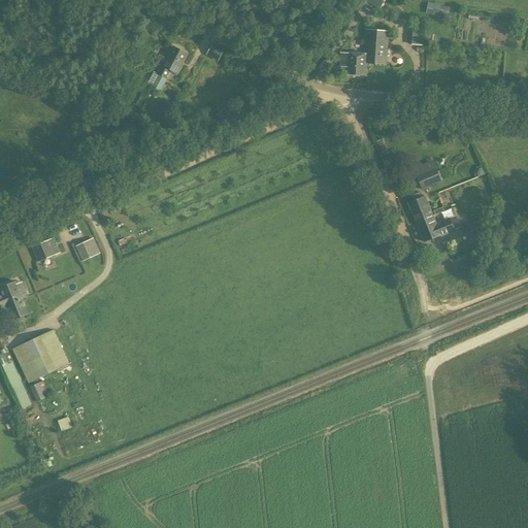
[(365,0),(380,9),(385,0),(365,0)]
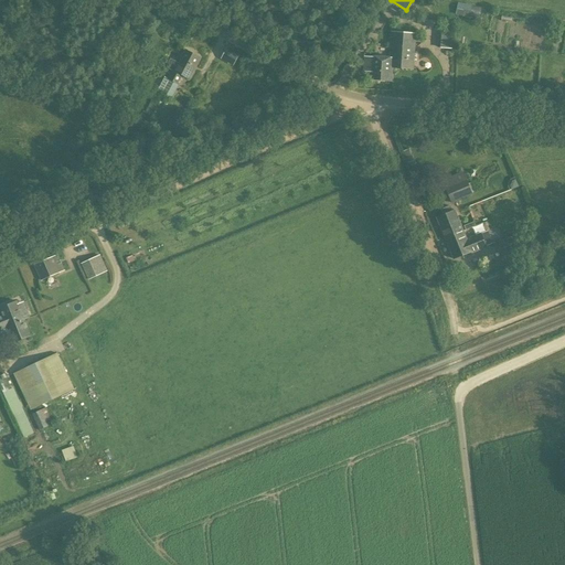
[(458,1),(455,13),(477,21),(481,8),(458,1)]
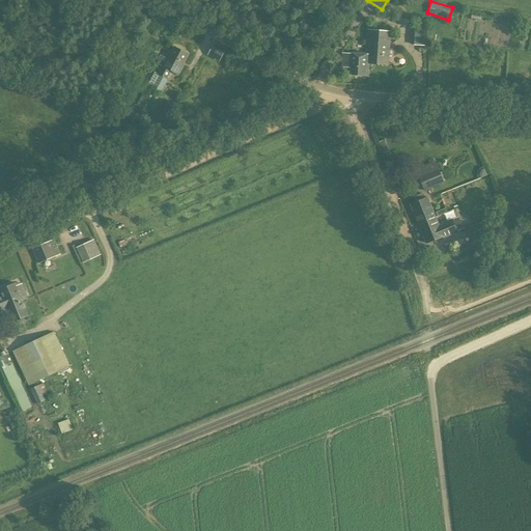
[(423,45),(424,28),(412,28),(412,45),(423,45)]
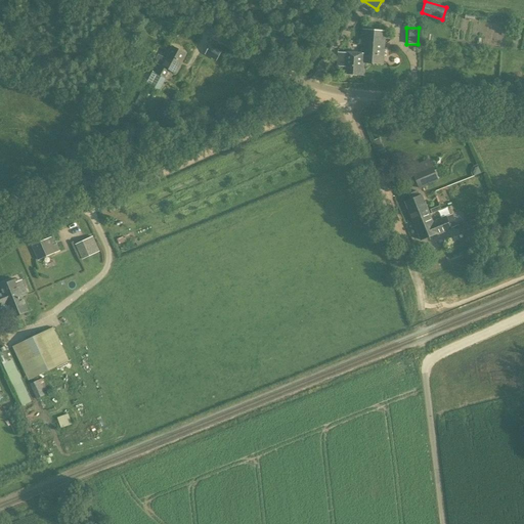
[(362,30),(360,54),(364,55),(363,63),(383,64),(385,32),(362,30)]
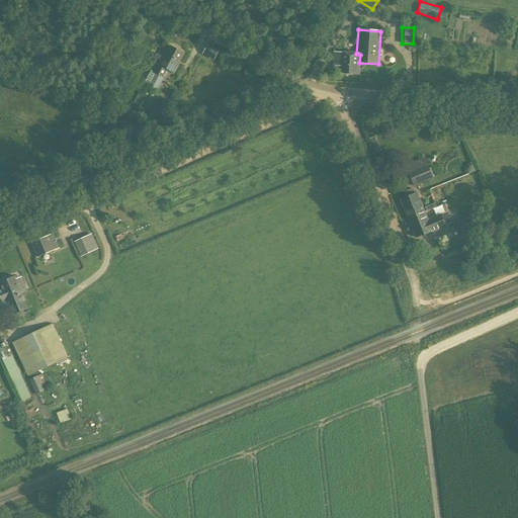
[(206,45),(202,55),(214,59),(219,49),(206,45)]
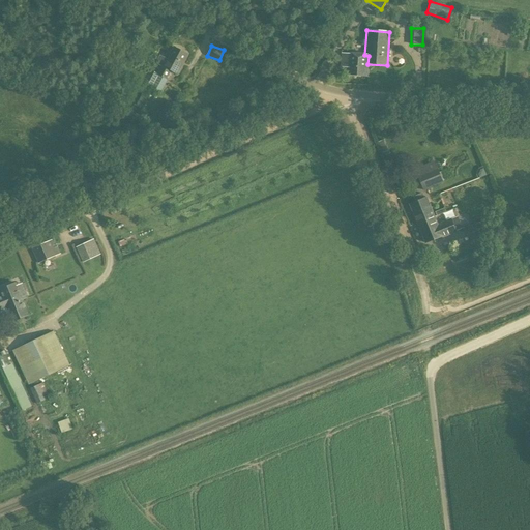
[(178,74),(187,55),(174,47),(167,59),(159,56),(156,63),(162,65),(157,74),(154,72),(148,85),(160,92),(168,79),(166,78),(170,69),(178,74)]
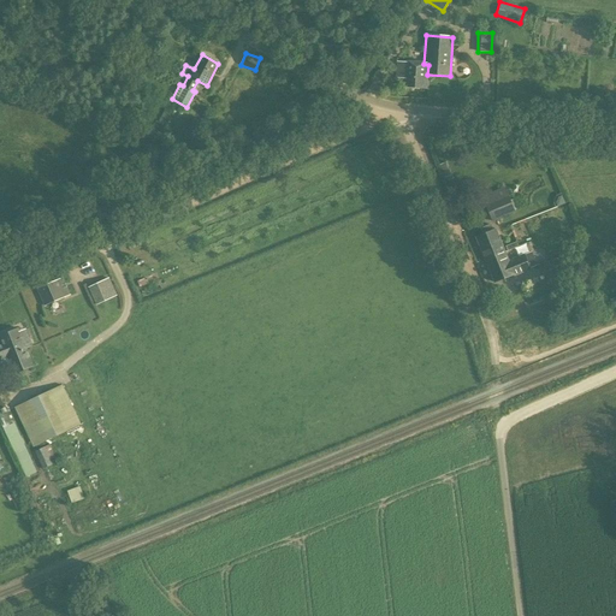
[(427,89),(427,75),(428,65),(424,64),(397,63),(396,78),(404,78),(403,87),(427,89)]
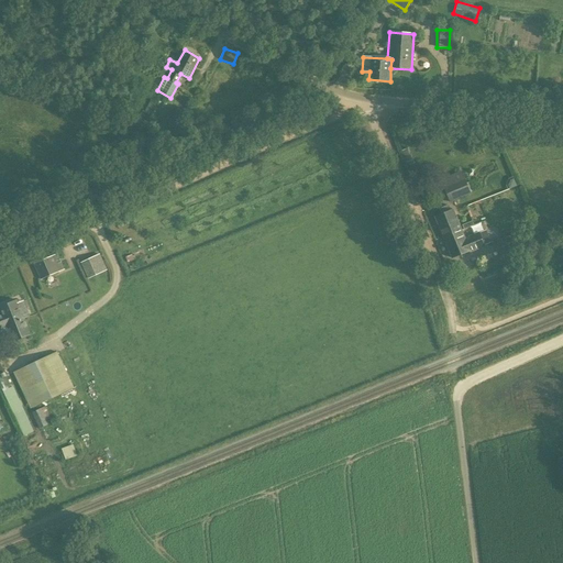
[(450,202),(471,195),(462,170),(440,179),(450,202)]
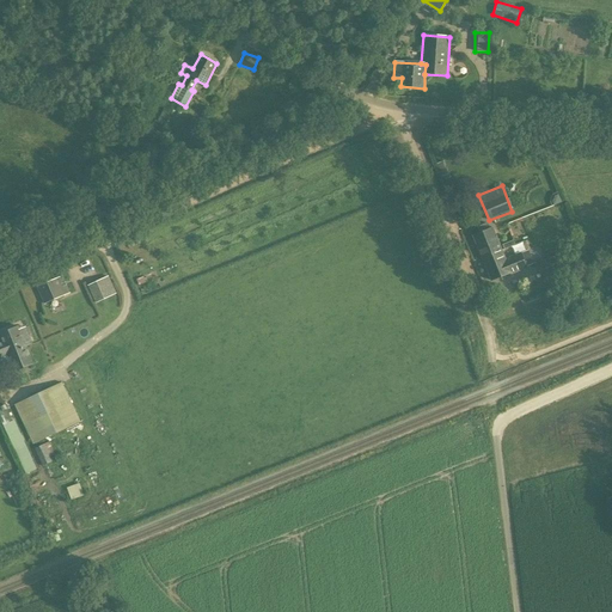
[(483,261),(502,252),(502,251),(493,230),(493,228),(490,230),(488,224),(477,228),(479,233),(472,237),(478,249),(479,251),(481,256),(483,261)]
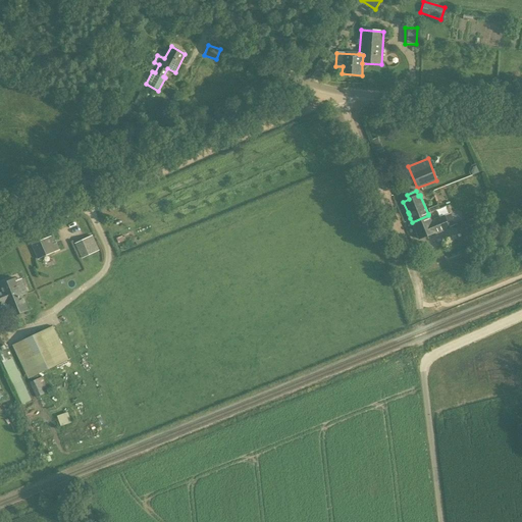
[(428,215),(412,222),(419,240),(435,233),(436,235),(450,228),(450,227),(456,225),(451,214),(431,221),(428,215)]
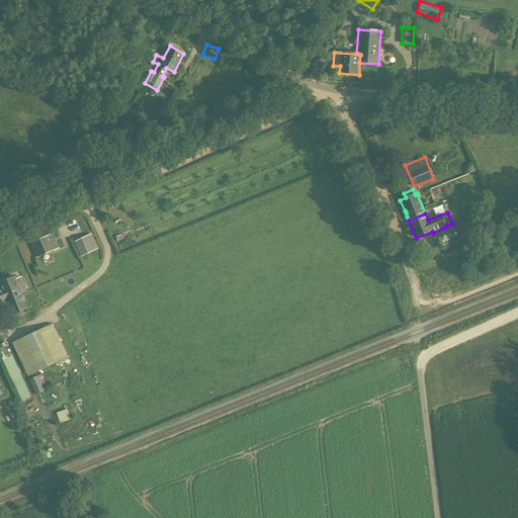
[(475,214),(465,219),(453,224),(458,236),(480,228),(475,214)]
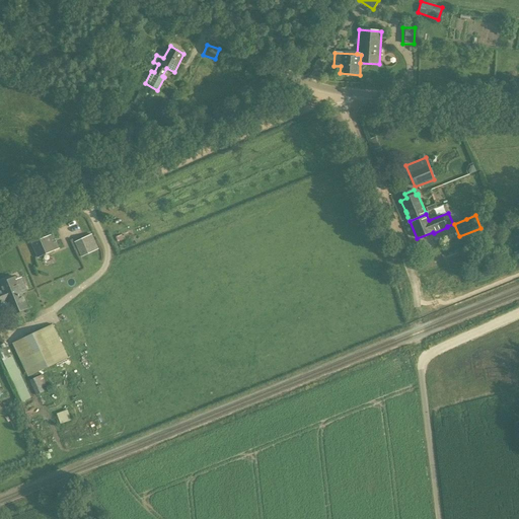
[(36,258),(60,248),(53,234),(30,244),(36,258)]
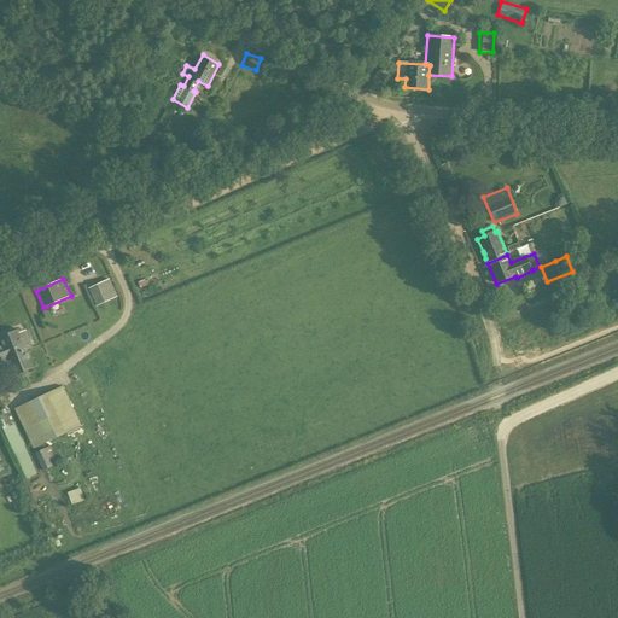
[(117,297),(110,279),(88,289),(97,307),(117,297)]
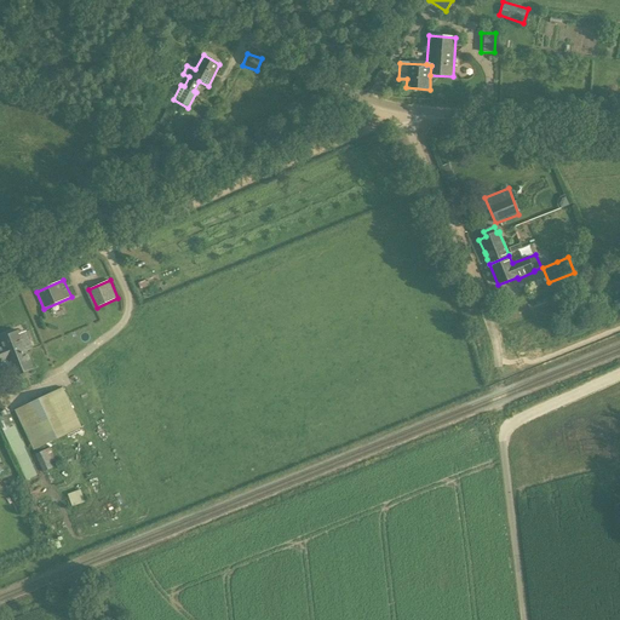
[(0,359),(1,361),(27,351),(33,348),(28,334),(21,337),(18,331),(0,338),(0,340),(3,346),(0,346),(0,359)]
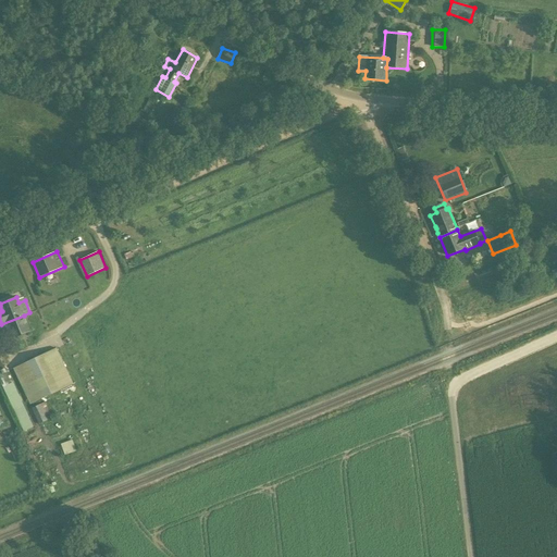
[(0,322),(0,330),(2,330),(7,341),(31,332),(24,316),(1,324),(0,322)]
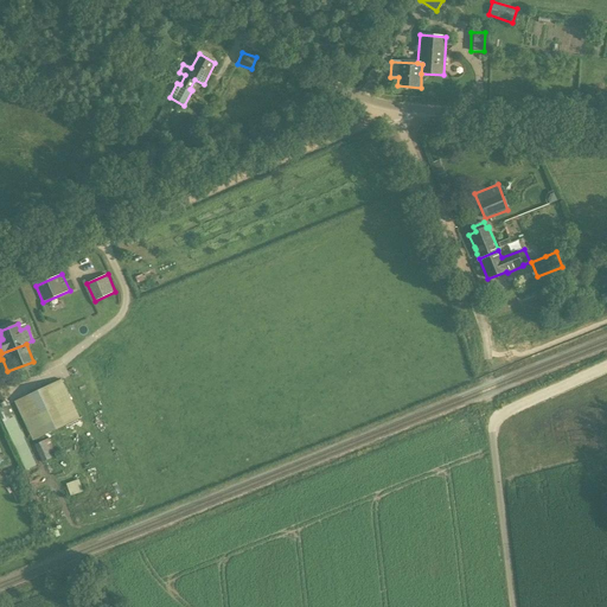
[(62,379),(14,402),(33,441),(80,419),(62,379)]
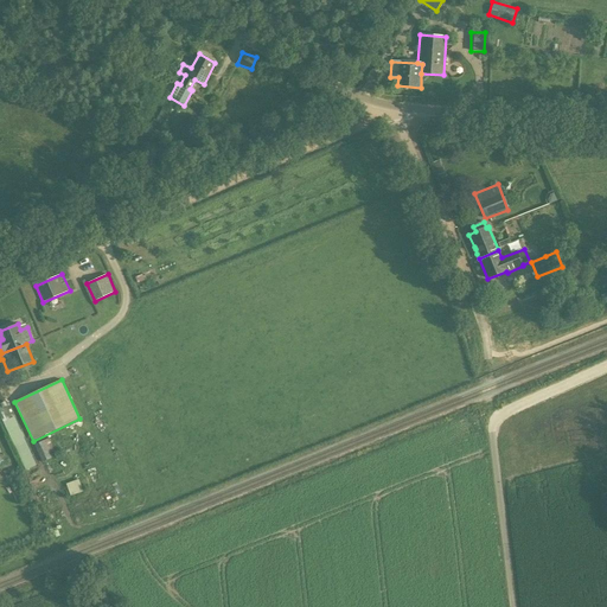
[(0,417),(25,471),(36,466),(0,390),(0,417)]
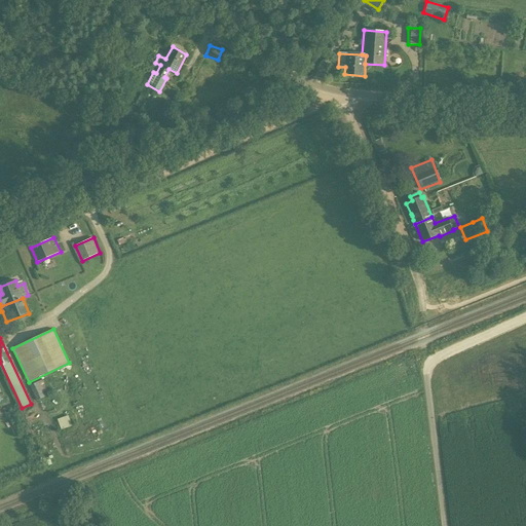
[(38,382),(30,385),(37,401),(45,397),(38,382)]
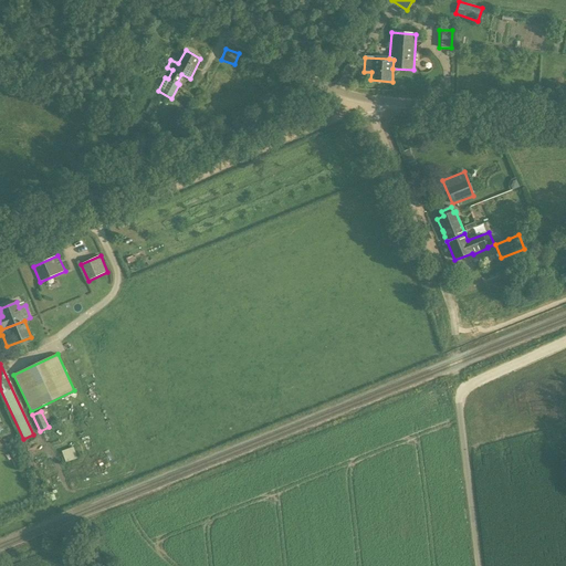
[(63,449),(65,461),(77,459),(75,447),(63,449)]
